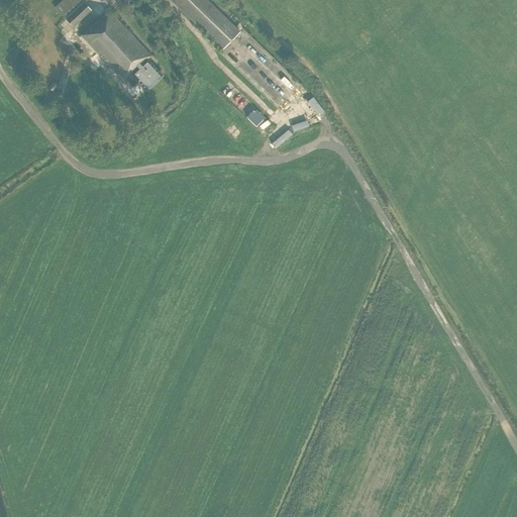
[(81,0),(63,0),(55,8),(73,27),(91,10),(81,0)]
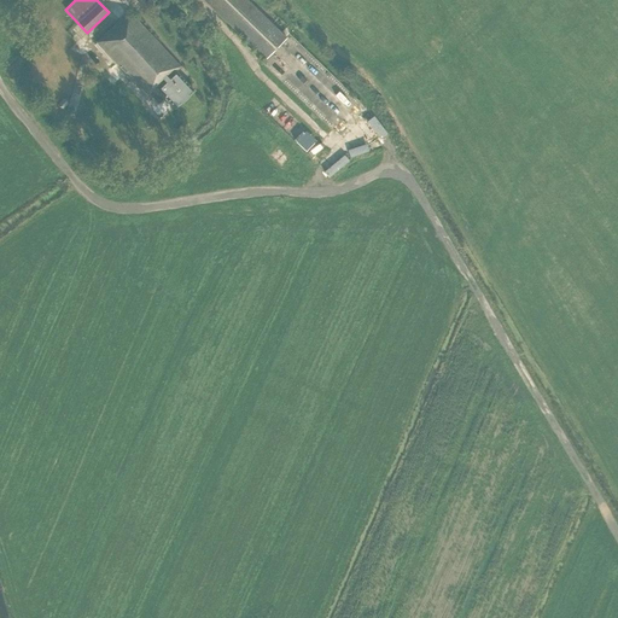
[(286,38),(246,0),(204,0),(266,59),(286,38)]
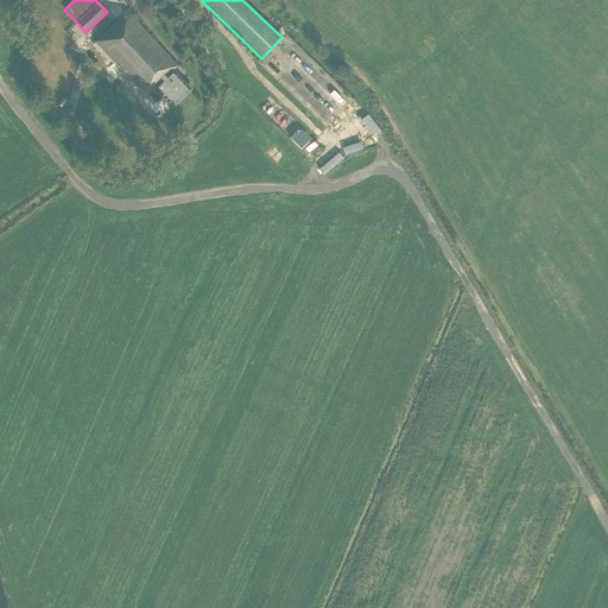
[(146,93),(171,69),(172,70),(177,65),(127,12),(95,42),(144,94),(146,93)]
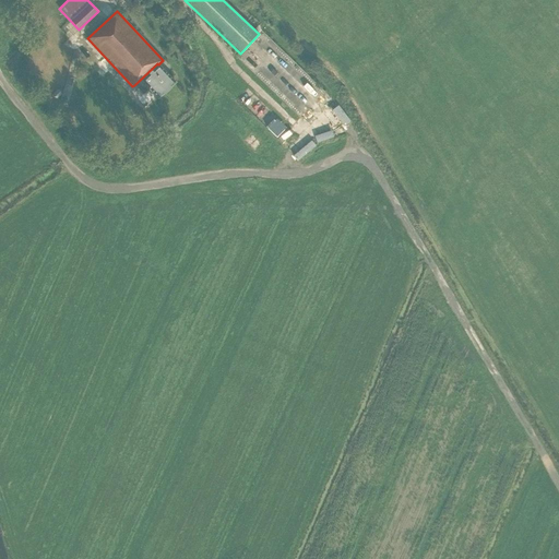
[(183,11),(178,15),(186,27),(192,23),(183,11)]
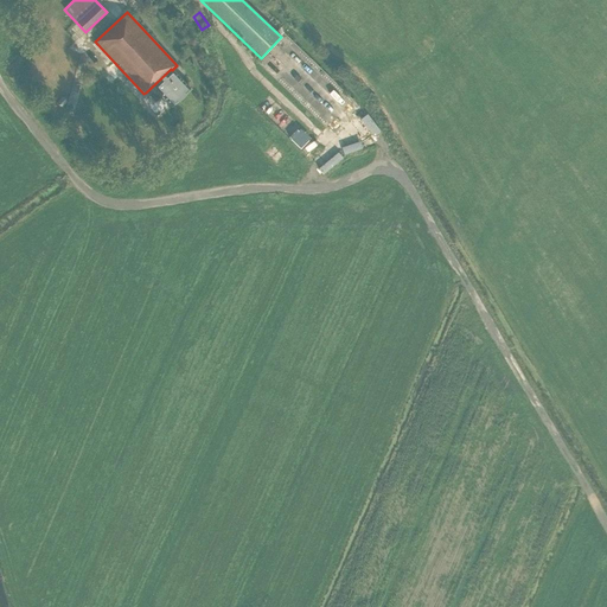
[(282,69),(269,56),(261,64),(275,77),(282,69)]
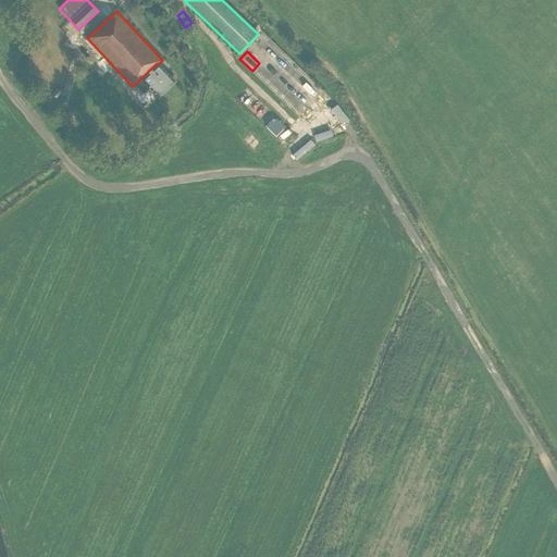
[(158,97),(174,82),(158,64),(157,63),(134,85),(143,94),(149,88),(158,97)]
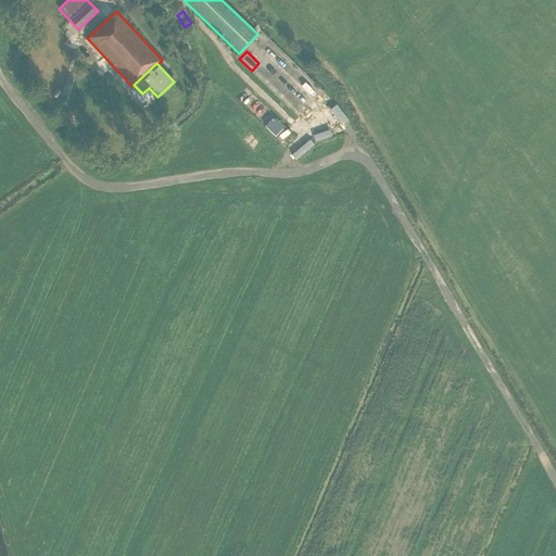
[(62,92),(58,88),(51,95),(57,99),(62,92)]
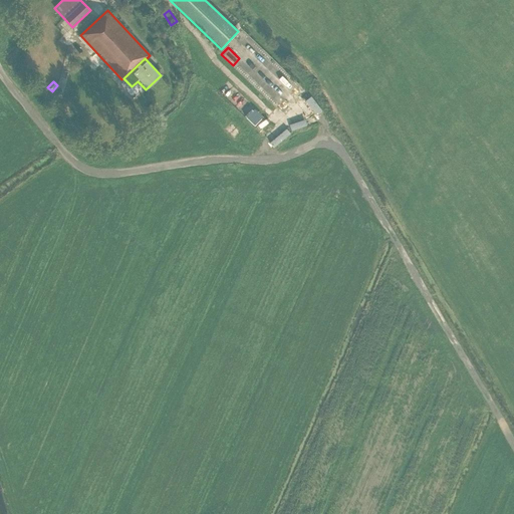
[(253,110),(245,117),(254,126),(261,118),(253,110)]
